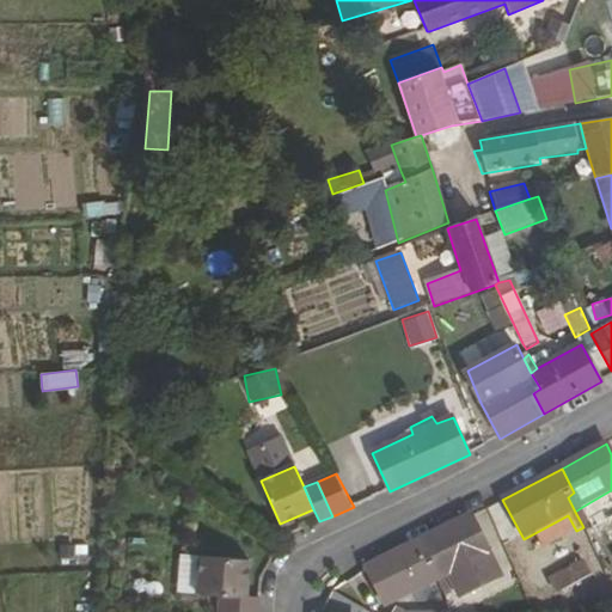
[(591,522),(582,507),(575,512),(583,527),(591,522)]
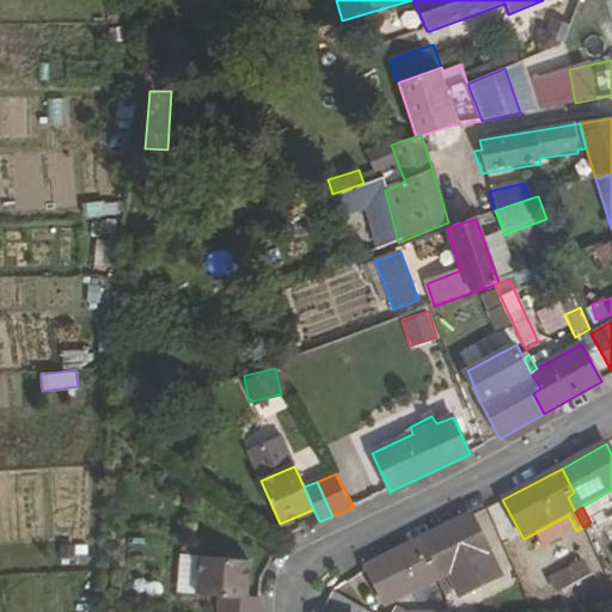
[(490,555),(470,516),(428,538),(439,562),(429,565),(439,582),(445,579),(490,555)]
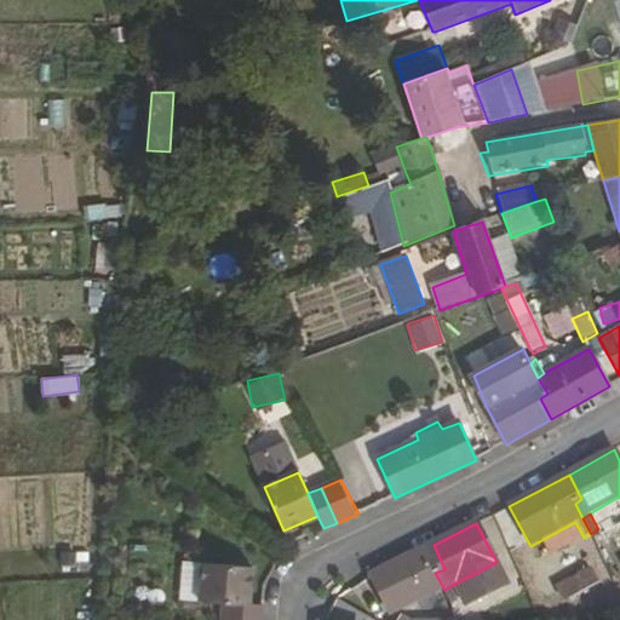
[(445,569),(434,545),(372,577),(392,614),(436,593),(445,610),(451,606),(445,590),(435,573),(445,569)]
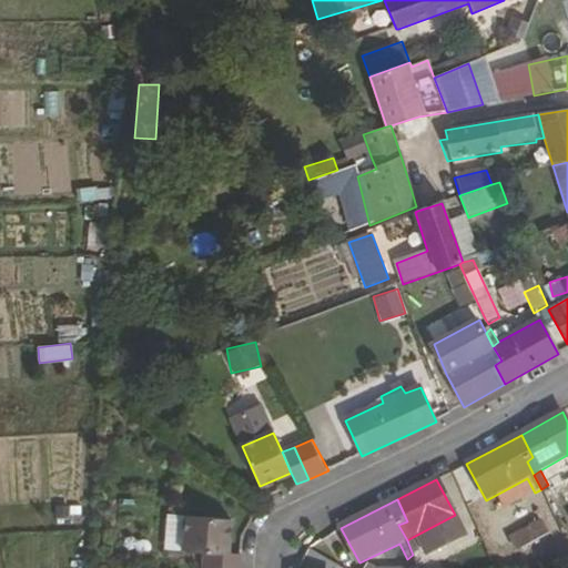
[(230,518),(166,516),(165,550),(203,551),(229,553),(230,518)]
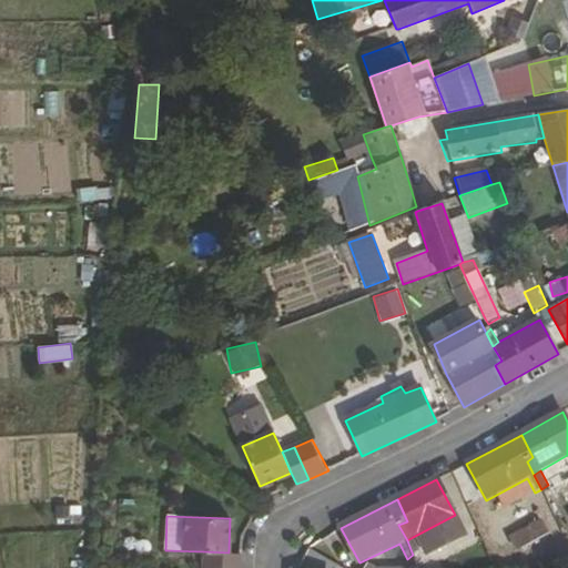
[(541,523),(513,539),(519,551),(548,535),(541,523)]
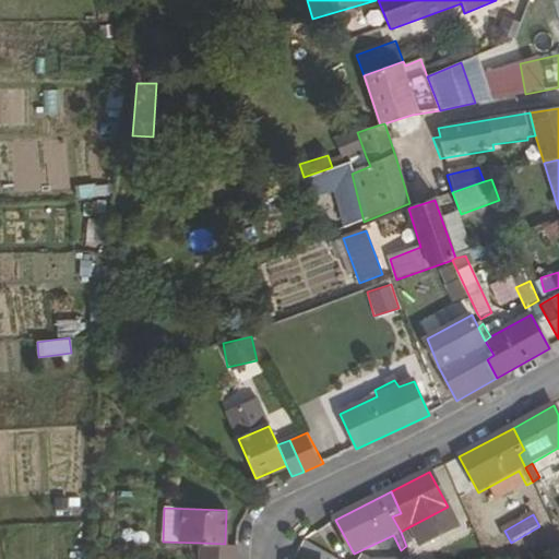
[(414,543),(406,528),(401,532),(406,546),(414,543)]
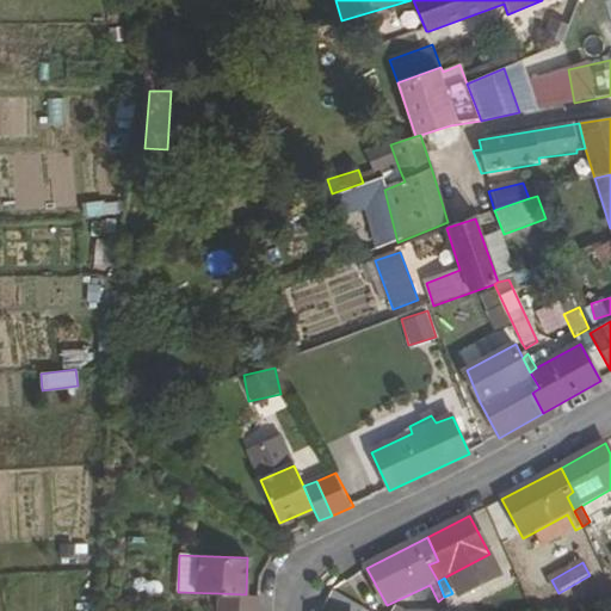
[(258,609),(259,594),(246,594),(218,593),(217,608),(258,609)]
